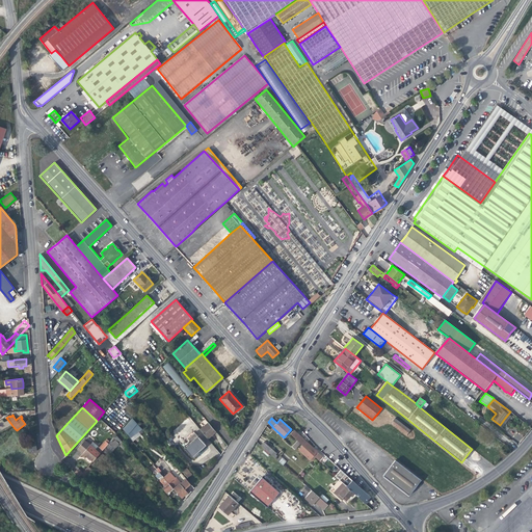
[(391,424),(406,435),(410,430),(396,419),(391,424)]
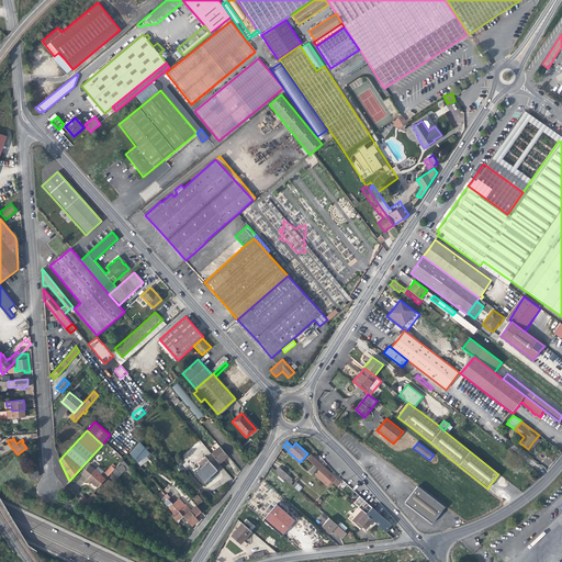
[(141,444),(130,453),(139,464),(150,454),(141,444)]
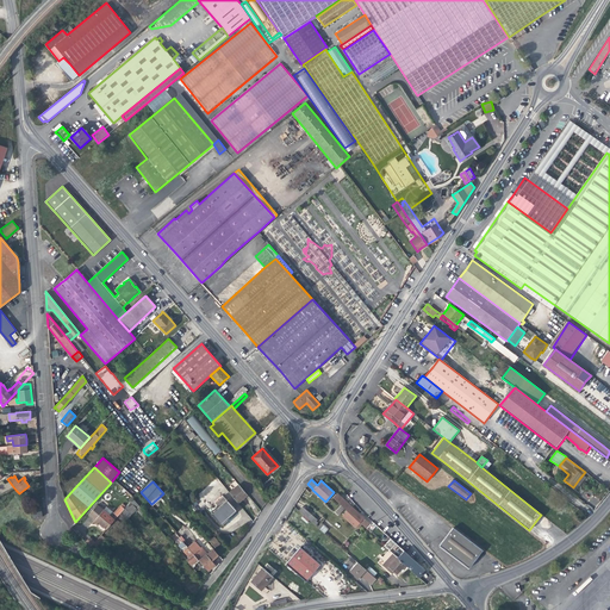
[(247,495),(238,485),(229,492),(238,503),(242,499),(247,495)]
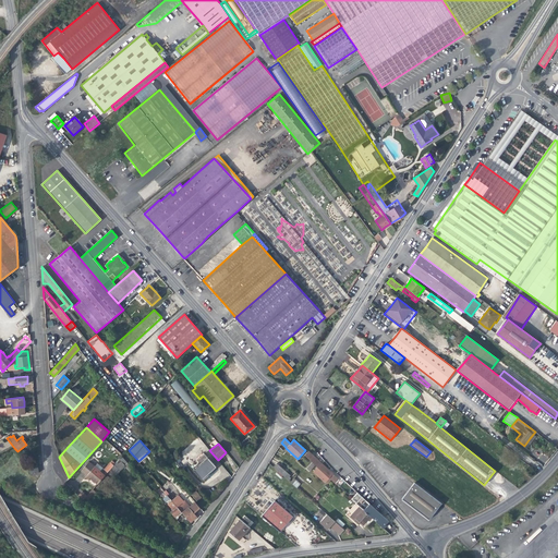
[(313,472),(326,484),(330,480),(332,482),(337,477),(328,470),(314,457),(308,451),(307,452),(305,456),(317,466),(313,472)]
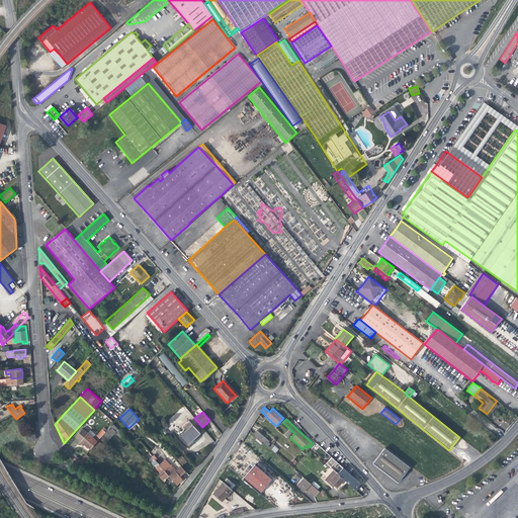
[(192,425),(180,436),(187,445),(194,439),(200,433),(192,425)]
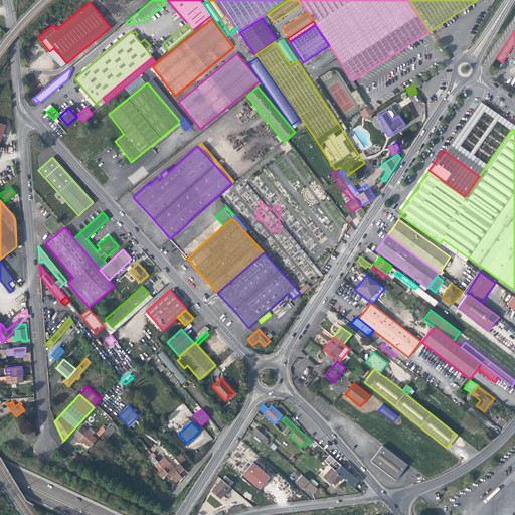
[(88,431),(83,427),(81,426),(75,435),(76,435),(82,441),(90,447),(91,446),(97,439),(95,438),(93,436),(95,433),(90,428),(88,431)]
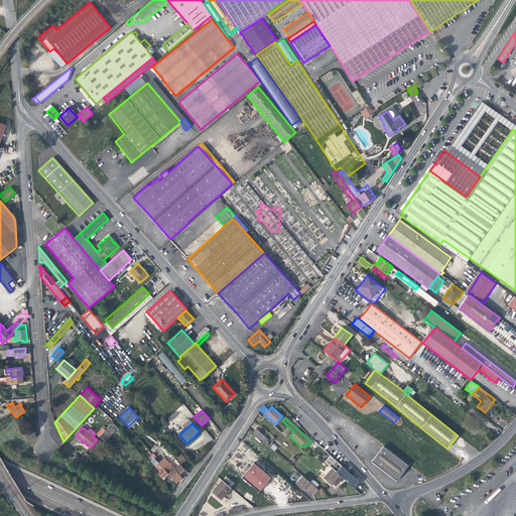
[(96,434),(98,435),(100,436),(102,434),(105,430),(102,427),(96,434)]
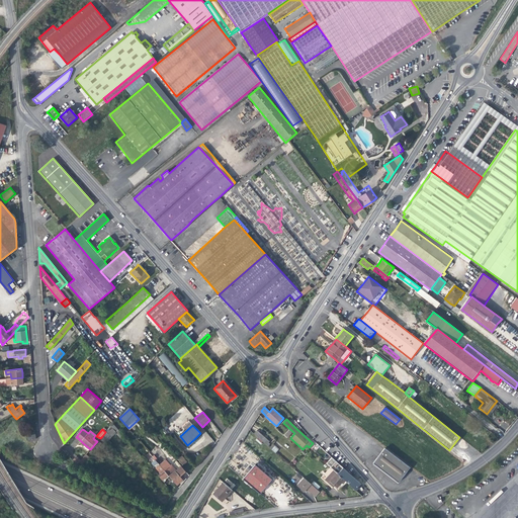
[(257,430),(253,434),(262,441),(265,438),(261,434),(257,430)]
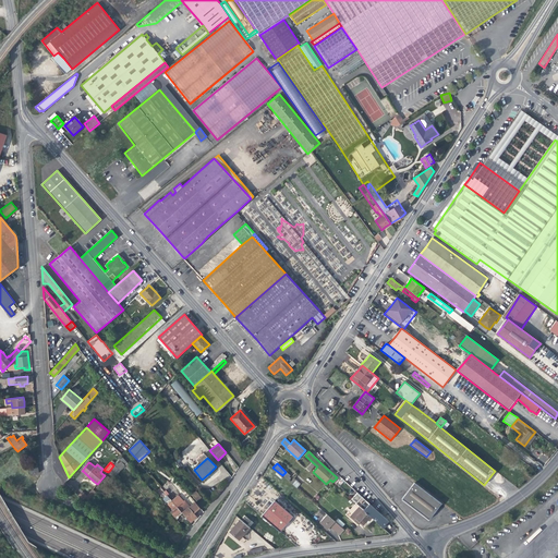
[(29,474),(38,473),(37,464),(28,465),(29,474)]
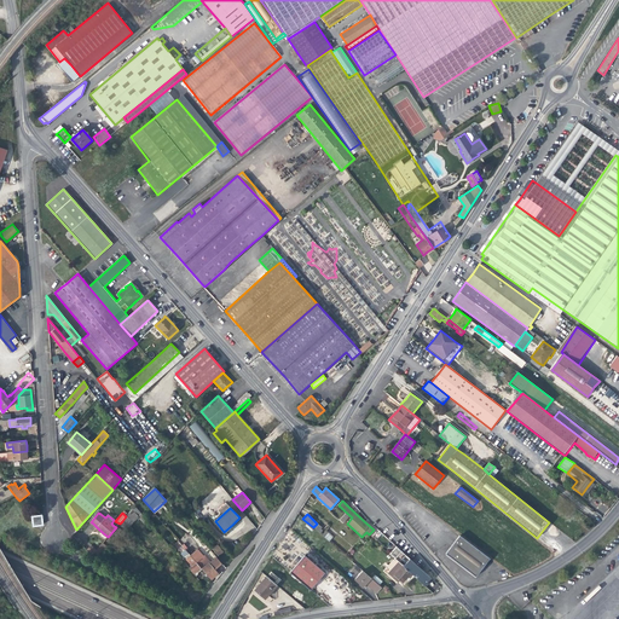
[(313,527),(319,533),(324,528),(317,524),(313,527)]
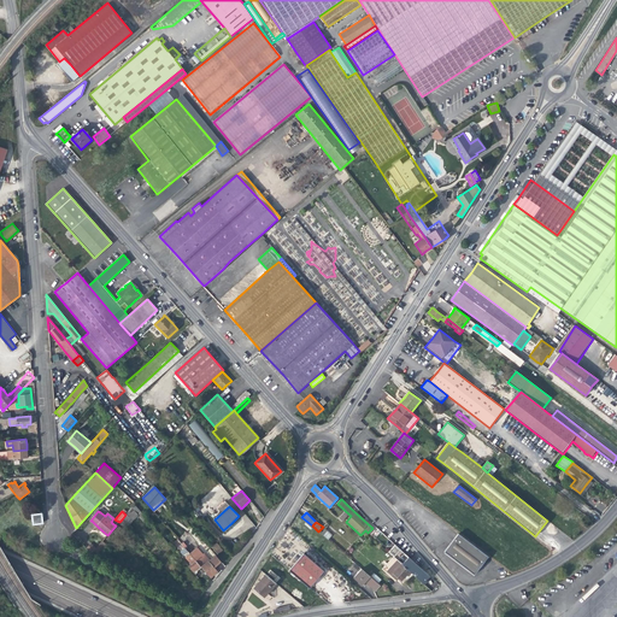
[(480,564),(487,556),(457,533),(451,540),(442,551),(472,574),(480,564)]
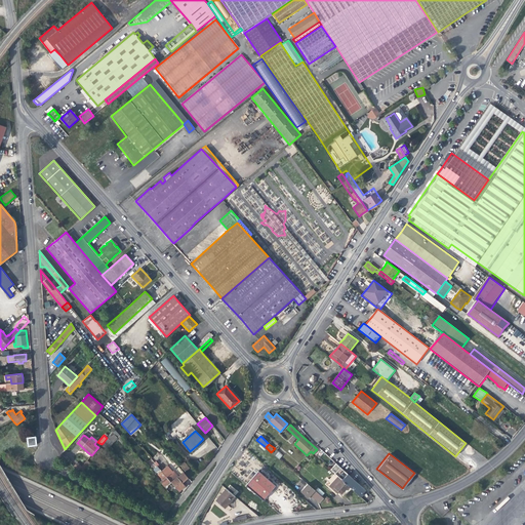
[(91,463),(87,460),(81,468),(79,470),(83,473),(91,463)]
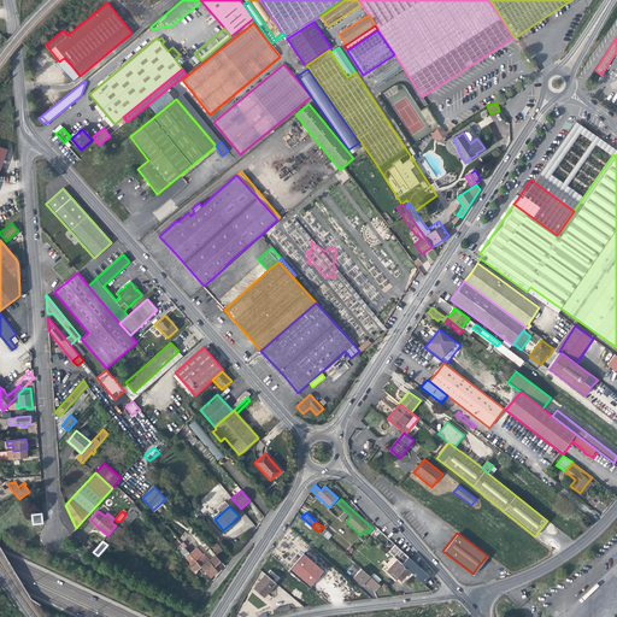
[(204,545),(213,557),(216,554),(206,544),(204,545)]
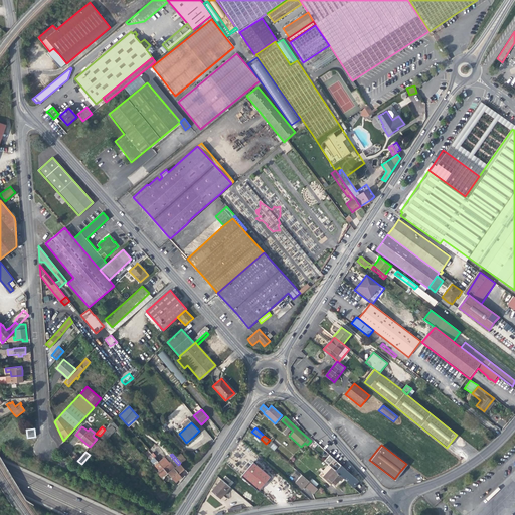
[(165,476),(168,473),(166,471),(163,468),(160,464),(154,457),(153,458),(153,457),(151,458),(152,459),(150,461),(153,463),(154,462),(155,464),(155,465),(159,470),(159,471),(160,471),(157,473),(163,480),(164,478),(165,476)]
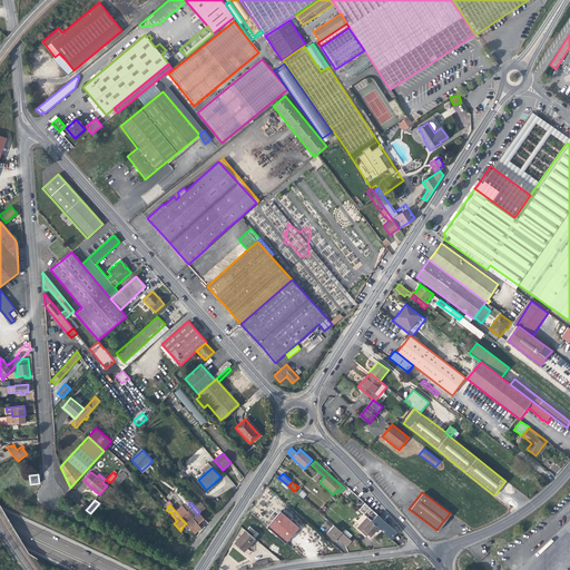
[(365,505),(360,511),(367,518),(379,528),(392,540),(397,534),(393,531),(365,505)]
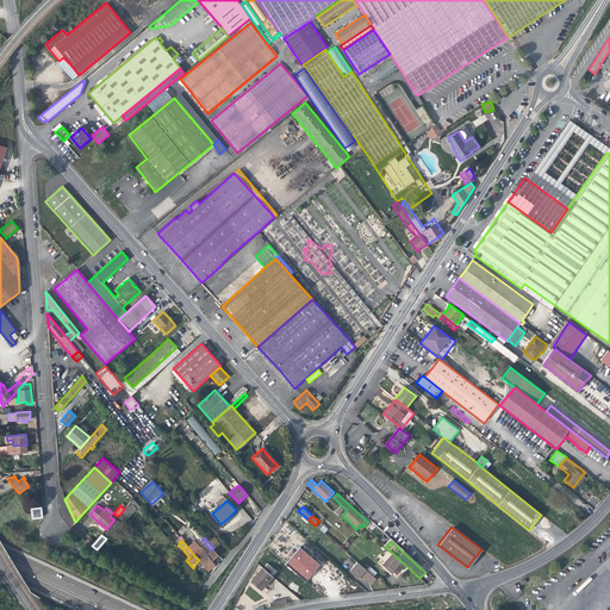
[(200,548),(197,543),(190,549),(193,554),(200,548)]
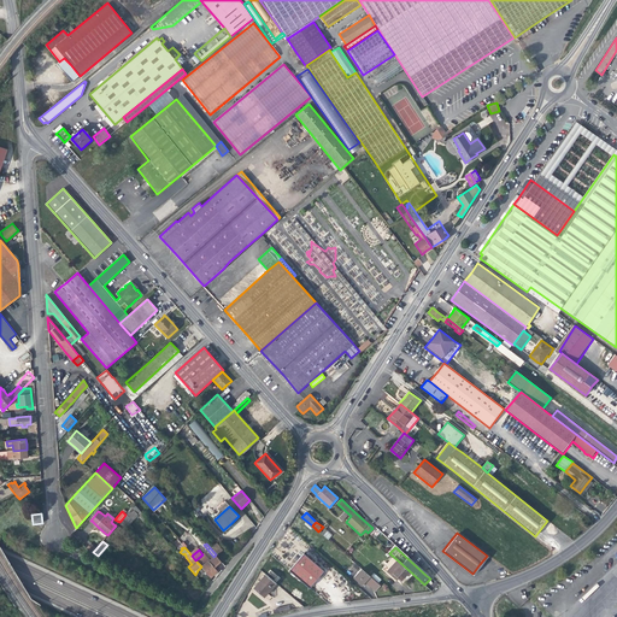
[(323,571),(303,553),(287,570),(294,576),(309,588),(312,583),(323,571)]
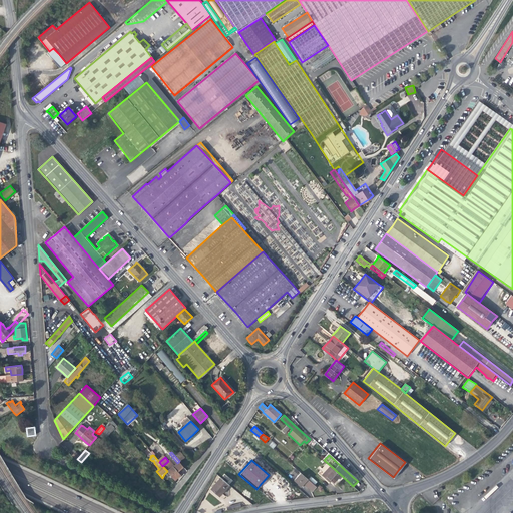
[(181,471),(185,468),(179,461),(177,463),(175,464),(181,471)]
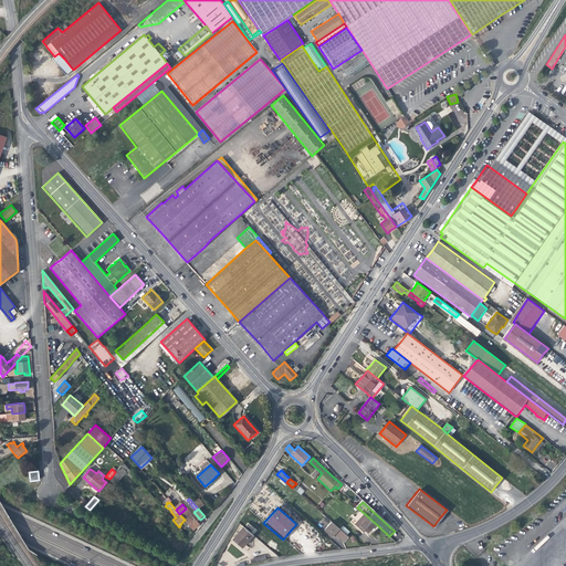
[(188,513),(182,517),(185,520),(194,530),(199,524),(196,520),(191,515),(190,515),(188,513)]
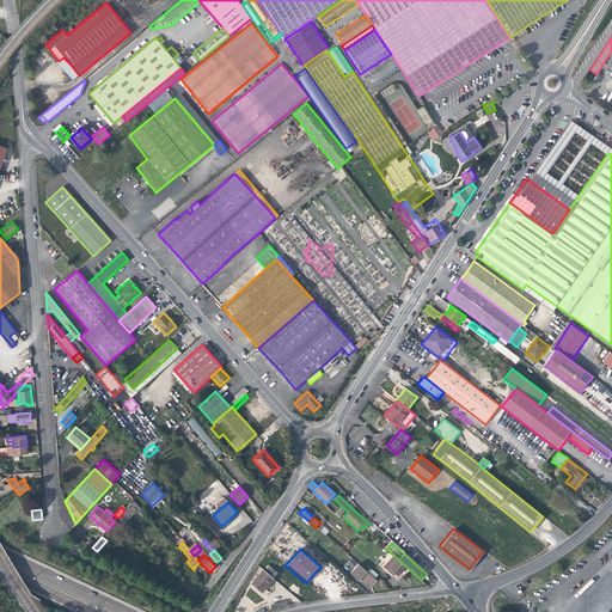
[(402,571),(407,567),(395,556),(384,569),(396,579),(402,571)]
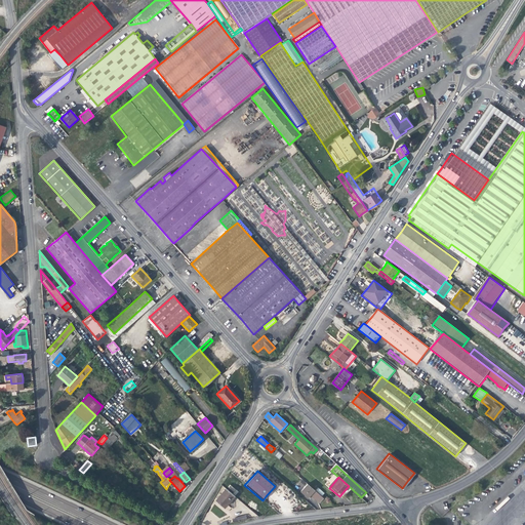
[(296,486),(301,490),(308,484),(303,479),(296,486)]
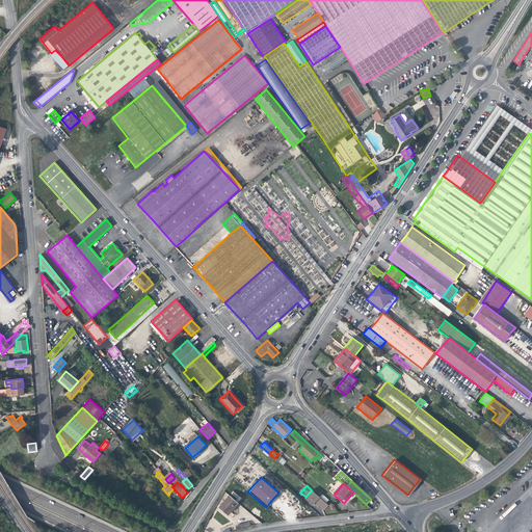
[(323,510),(328,505),(312,490),(304,498),(313,505),(315,502),(319,506),(323,510)]
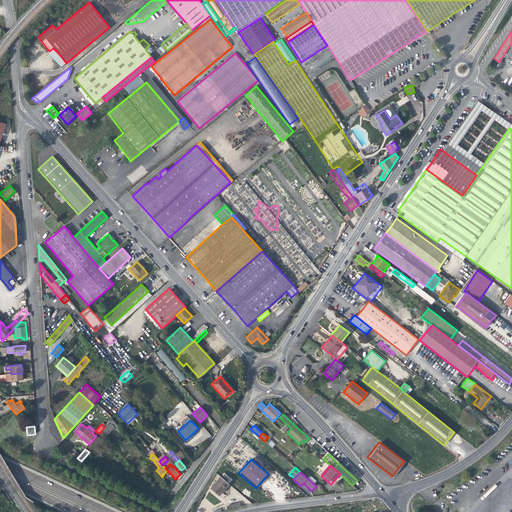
[(232,480),(226,475),(224,478),(230,483),(232,480)]
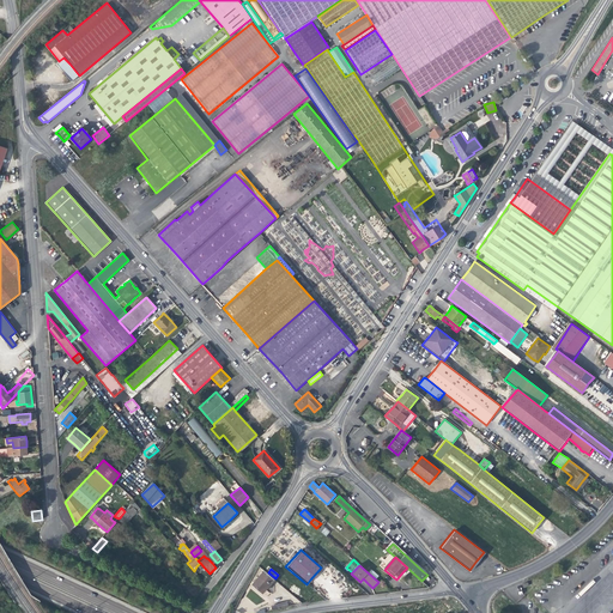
[(252,584),(262,593),(268,587),(269,586),(274,580),(263,571),(253,583),(252,584)]
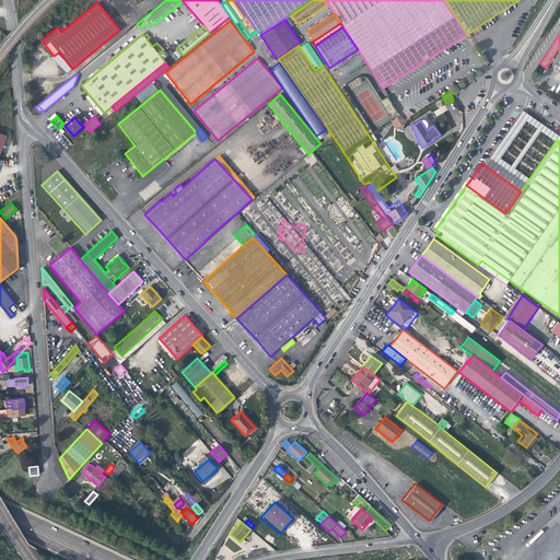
[(238,544),(240,541),(230,534),(231,533),(229,531),(226,534),(238,544)]
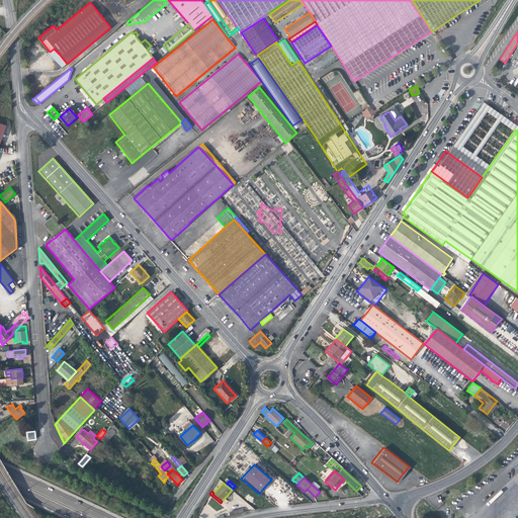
[(217,517),(223,517),(231,515),(248,511),(244,508),(231,511),(229,513),(217,517)]
